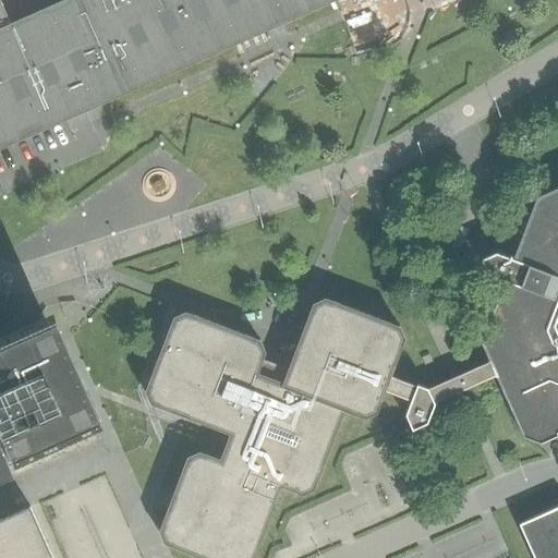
[(0,0),(0,148),(84,111),(335,0),(0,0)]
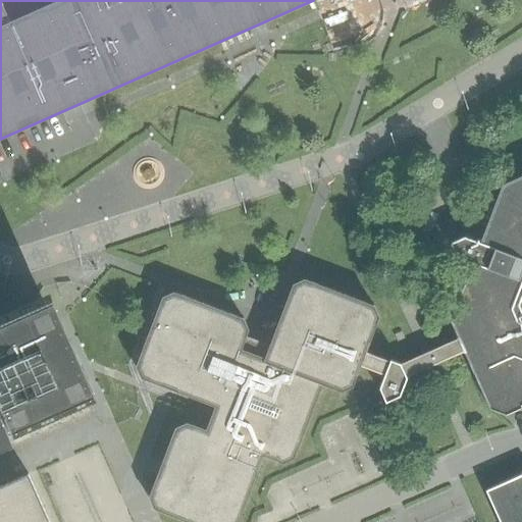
[(143,346),(135,367),(140,378),(162,386),(162,385),(215,406),(206,430),(186,423),(175,428),(149,497),(153,509),(189,521),(237,521),(263,456),(274,461),(282,464),(294,459),(297,451),(321,383),(342,390),(353,385),(360,365),(383,374),(378,388),(384,402),(385,402),(400,396),(406,377),(426,369),(435,365),(463,353),(475,380),(476,381),(477,381),(489,409),(506,415),(520,409),(521,407),(521,406),(521,173),(500,184),(480,233),(477,241),(462,236),(448,242),(455,257),(470,263),(448,320),(456,337),(429,349),(420,353),(419,353),(398,362),(387,359),(364,351),(377,316),(373,305),(304,279),(293,283),(264,357),(241,349),(248,329),(243,318),(173,292),(162,297),(144,345),(143,345),(143,346)]
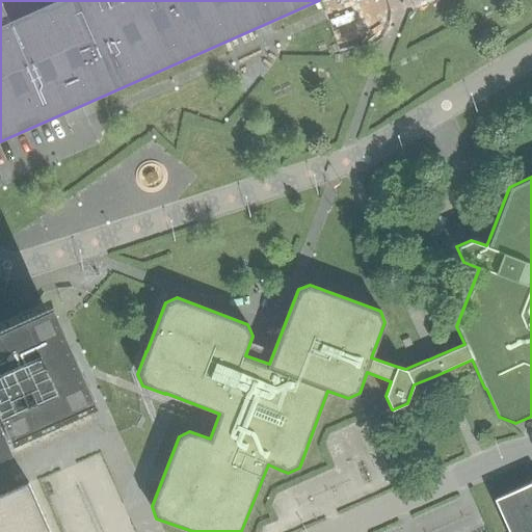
[(414,215),(405,195),(395,200),(404,219),(414,215)]
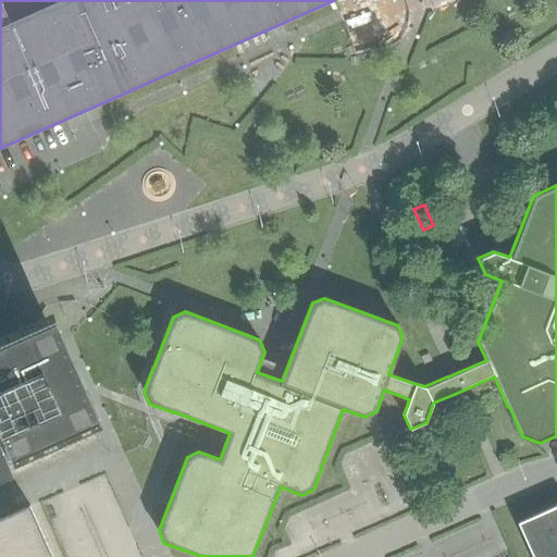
[(0,556),(52,556),(28,503),(0,515),(0,481),(13,475),(8,465),(19,459),(104,421),(57,316),(42,322),(0,339),(0,556)]
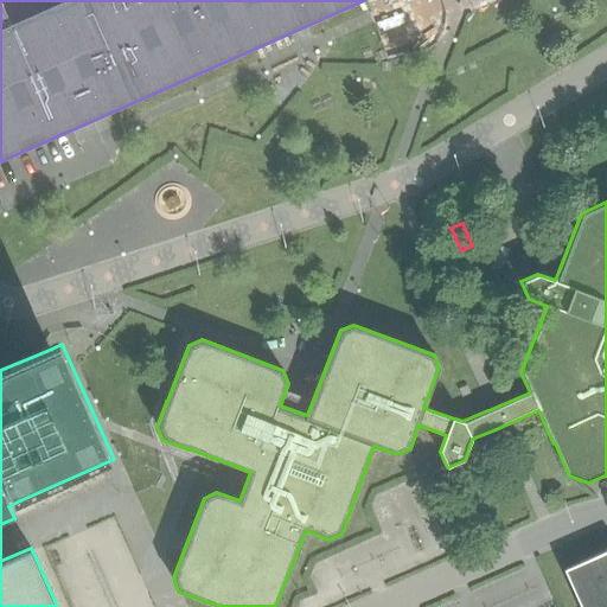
[(606,606),(606,550),(563,570),(580,606),(606,606)]
